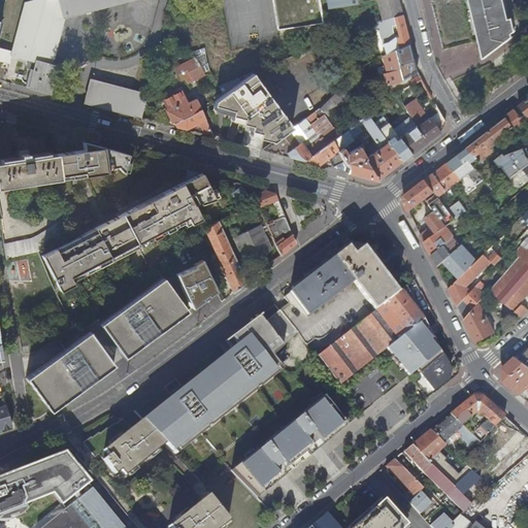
[(36,0),(25,3),(12,52),(11,56),(29,60),(27,69),(34,71),(29,88),(51,94),(57,67),(52,66),(65,17),(126,0),(36,0)]
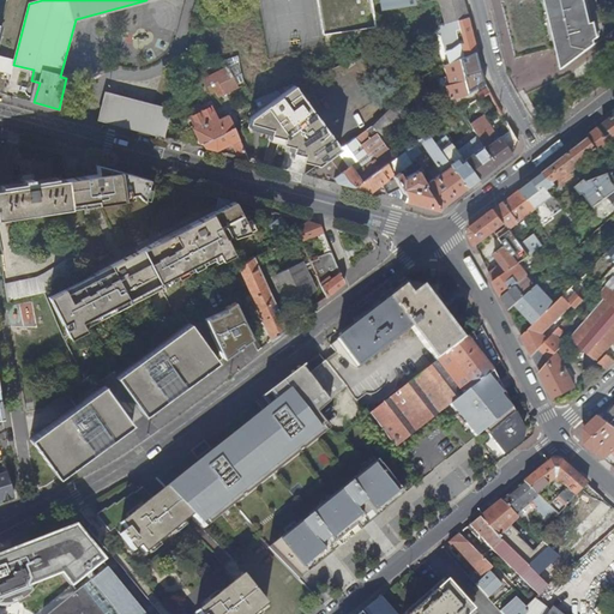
[(315,0),(321,34),(375,23),(372,0),(315,0)]
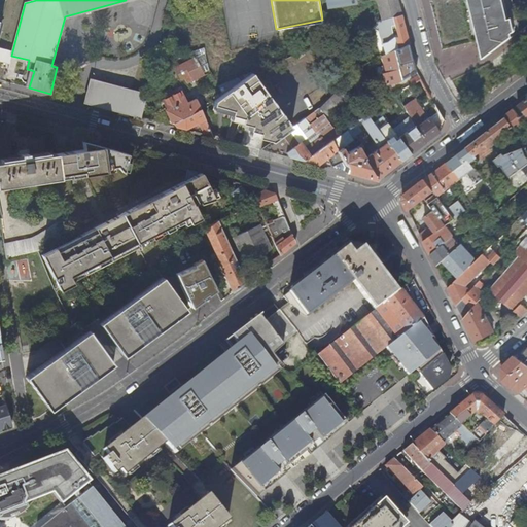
[(355,5),(354,0),(324,0),(326,9),(355,5)]
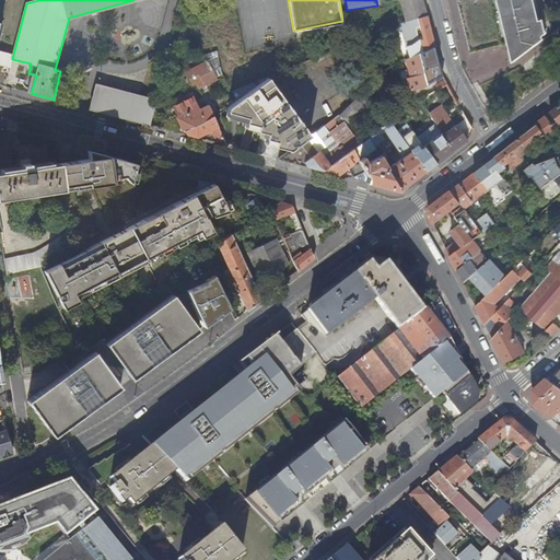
[(400,0),(406,21),(427,15),(423,0),(400,0)]
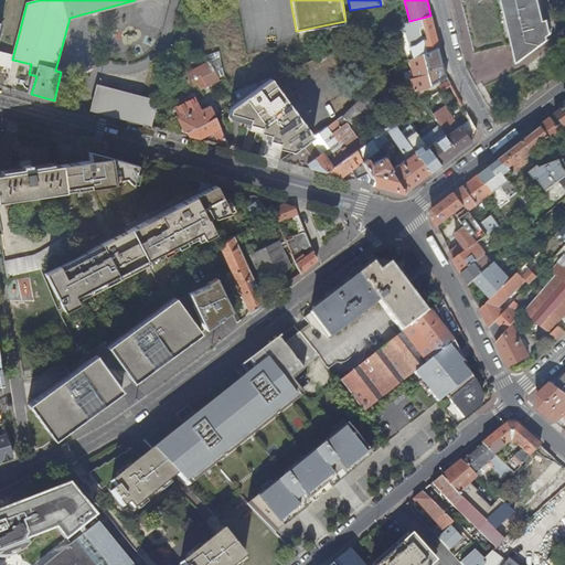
[(503,0),(514,42),(520,62),(551,39),(541,0),(503,0)]
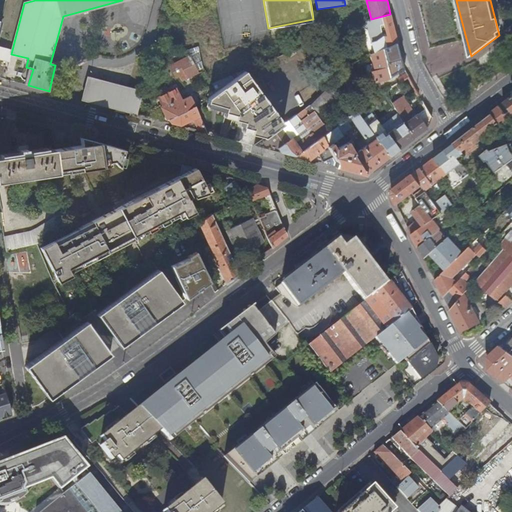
[(398,42),(390,14),(371,19),(369,20),(370,23),(367,23),(375,52),(383,49),(398,42)]
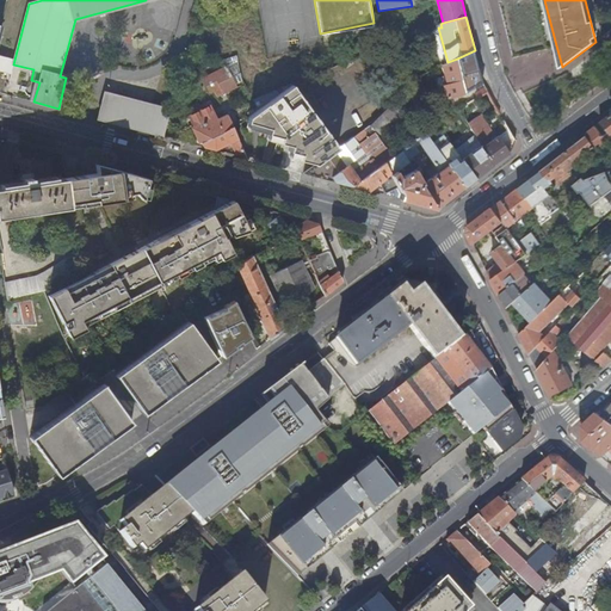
[(466,92),(483,82),(475,50),(457,59),(466,92)]
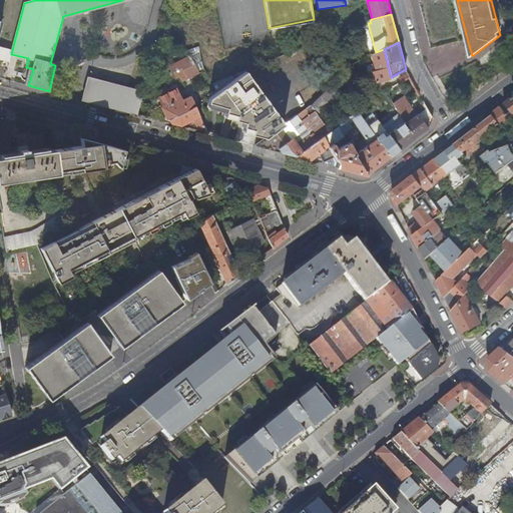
[(0,59),(9,62),(11,54),(12,50),(0,46),(0,59)]
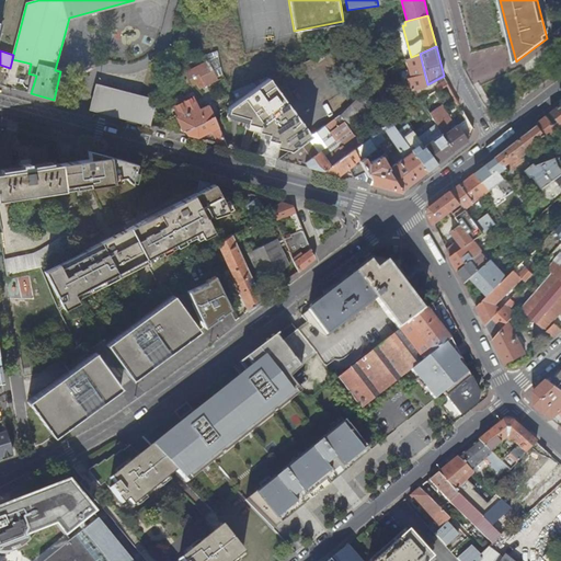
[(218,78),(224,76),(222,73),(217,52),(208,55),(210,63),(189,73),(194,86),(198,84),(202,89),(219,80),(218,78)]
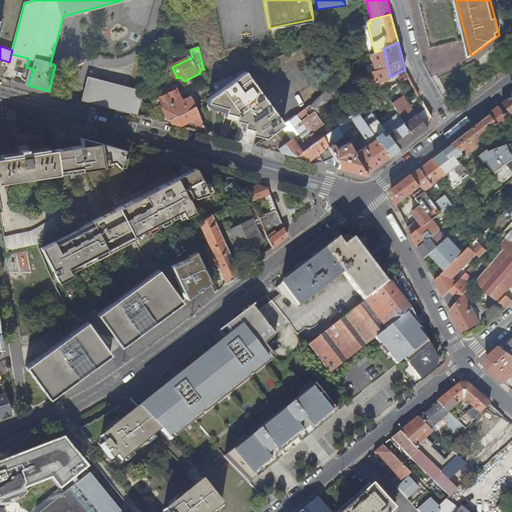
[(388,79),(390,77),(383,49),(375,52),(371,54),(376,72),(373,73),(376,82),(388,79)]
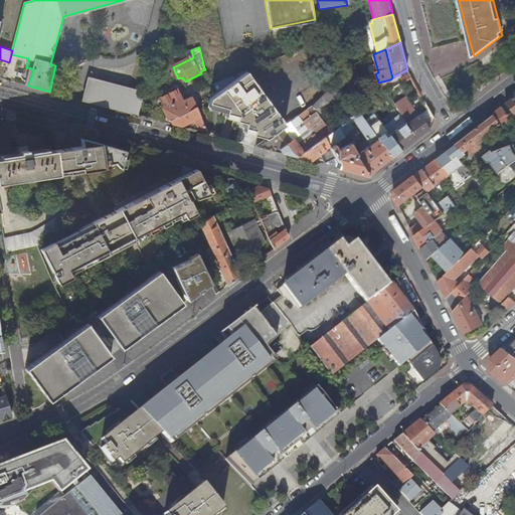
[(251,135),(267,139),(282,128),(286,125),(246,71),(215,95),(206,101),(208,103),(226,109),(225,113),(236,116),(235,120),(244,123),(243,128),(253,130),(251,135)]
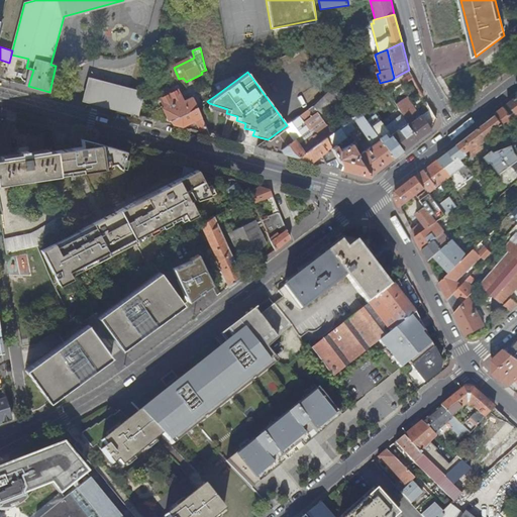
[(89,78),(83,101),(138,115),(144,93),(89,78)]
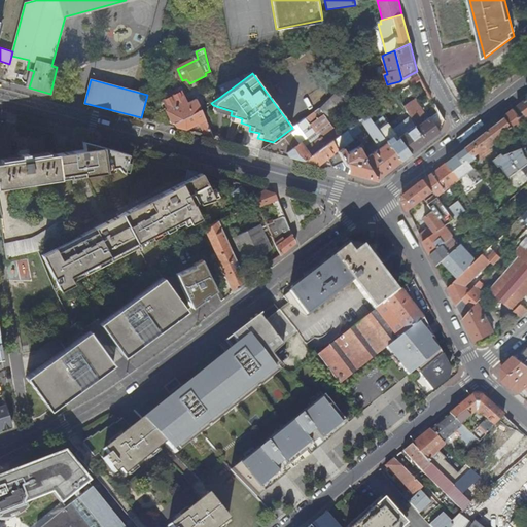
[(427,101),(432,99),(421,79),(396,95),(401,102),(417,94),(421,101),(426,99),(427,101)]
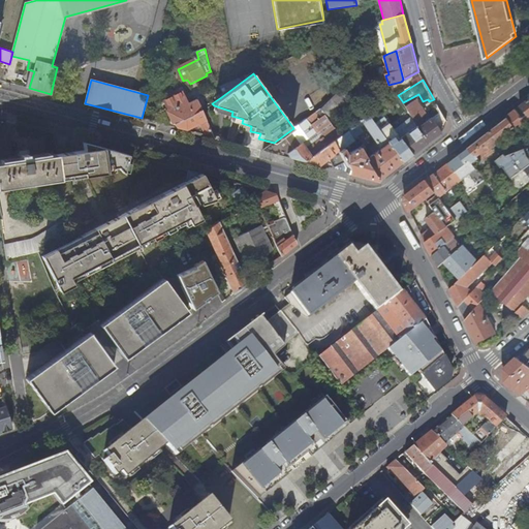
[(183,94),(165,102),(167,110),(169,114),(175,123),(201,110),(196,99),(188,103),(183,94)]
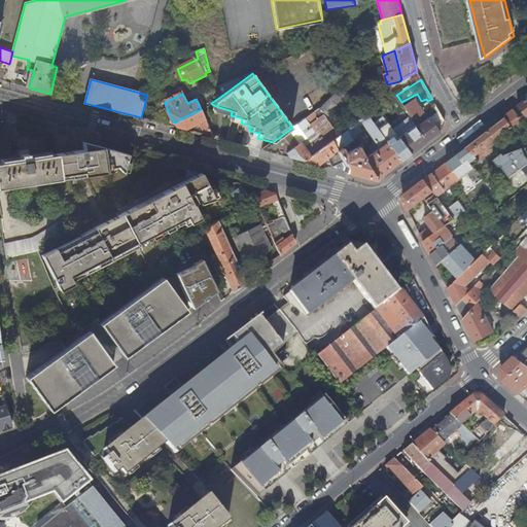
[(416,99),(403,106),(416,126),(425,143),(440,132),(430,117),(425,121),(422,116),(425,115),(416,99)]
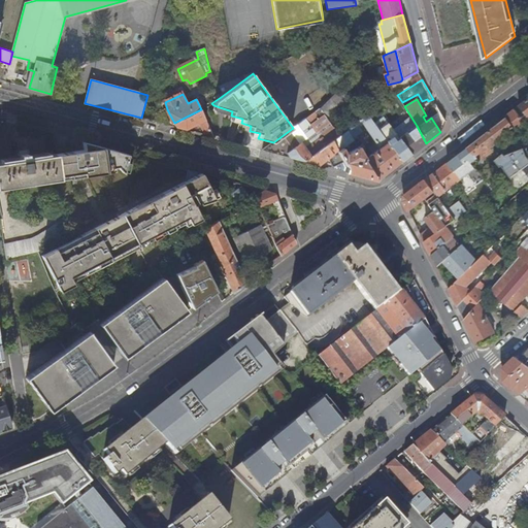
[(527,101),(526,101),(519,106),(526,114),(521,119),(515,109),(506,117),(507,118),(515,128),(517,131),(523,126),(525,128),(527,126),(527,101)]
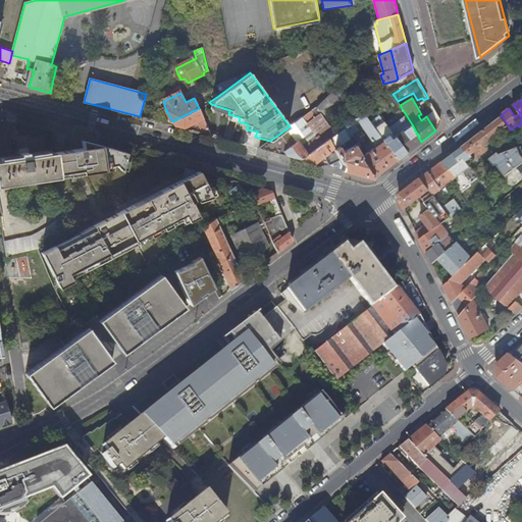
[(520,113),(513,105),(509,108),(515,117),(520,113)]
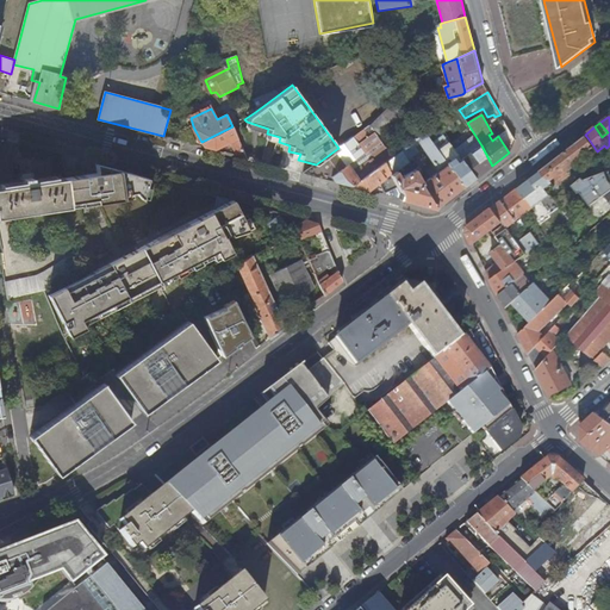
[(437,138),(443,134),(436,124),(425,132),(437,149),(441,147),(441,144),(437,138)]
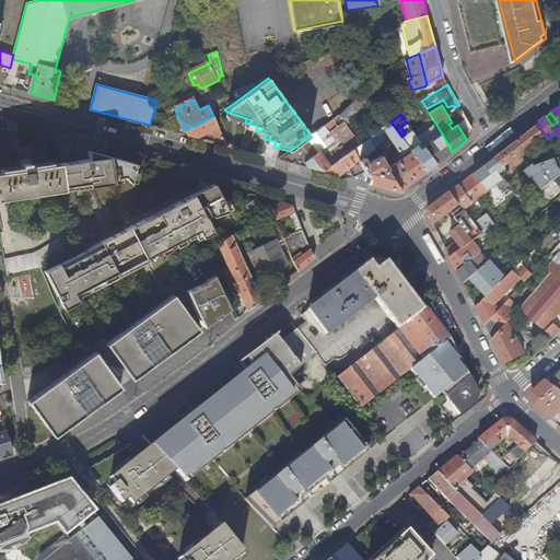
[(328,133),(345,121),(339,115),(324,126),(328,133)]
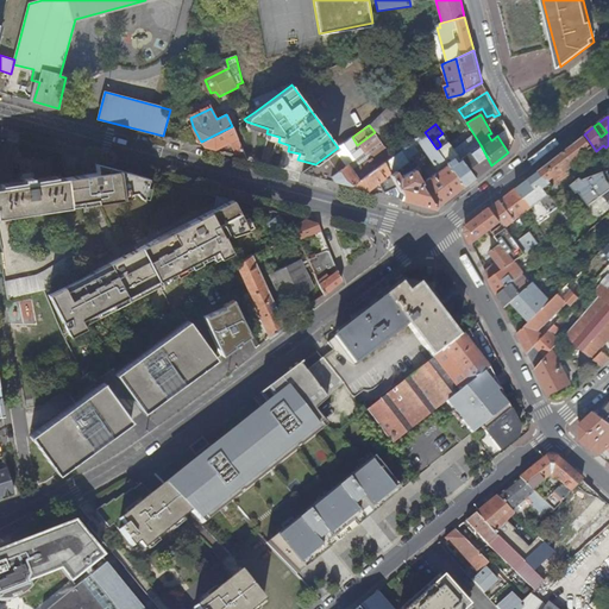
[(190,131),(198,145),(203,146),(200,142),(201,142),(195,131),(193,126),(192,127),(193,130),(190,131)]
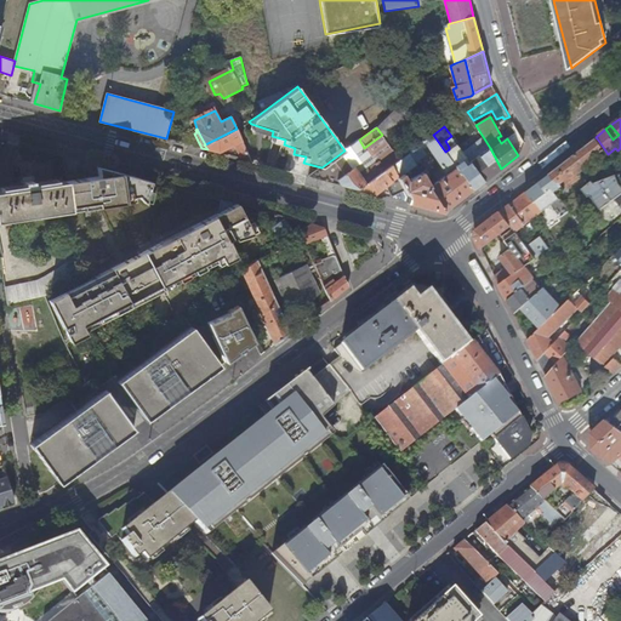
[(235,146),(241,159),(251,161),(237,129),(205,144),(204,144),(208,149),(218,153),(235,146)]
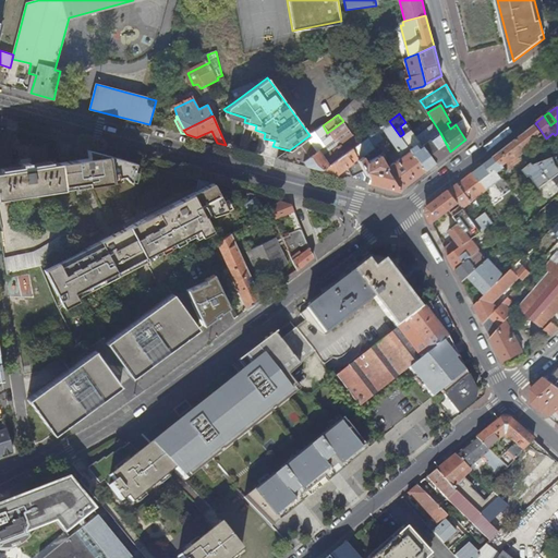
[(464,117),(456,124),(465,140),(471,129),(464,117)]
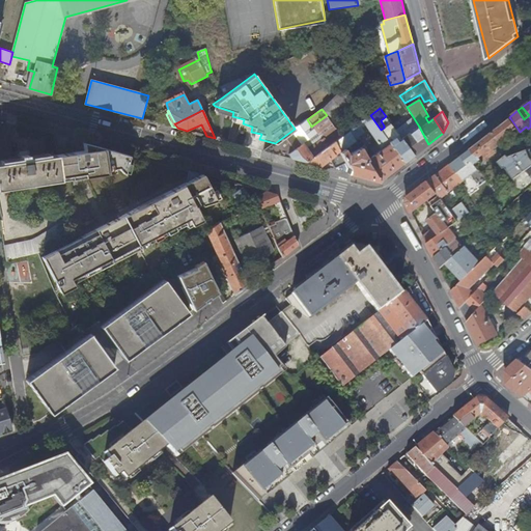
[(307,119),(295,129),(290,132),(300,145),(288,154),(291,159),(306,163),(335,142),(342,137),(327,115),(311,127),(307,119)]
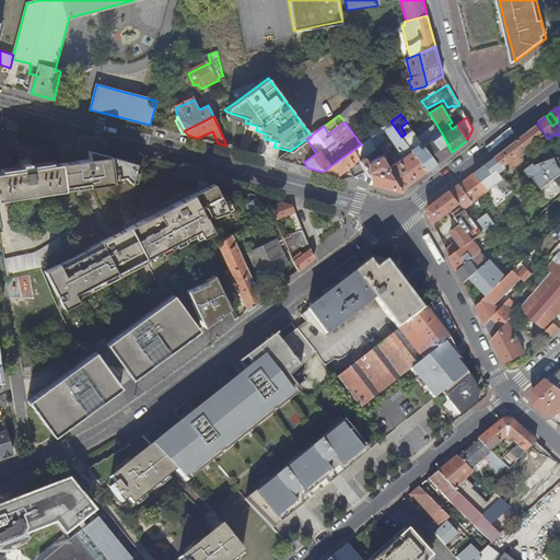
[(404,158),(393,164),(407,186),(426,172),(410,150),(403,139),(401,137),(391,121),(386,125),(383,127),(404,158)]
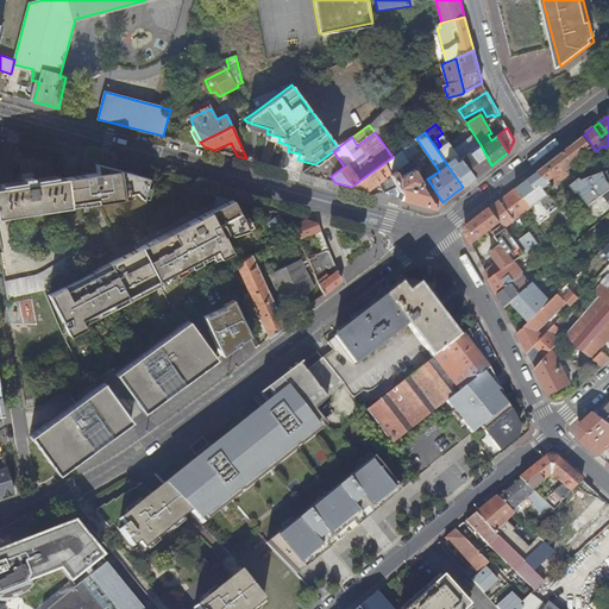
[(457,136),(449,142),(450,143),(458,154),(465,148),(457,136)]
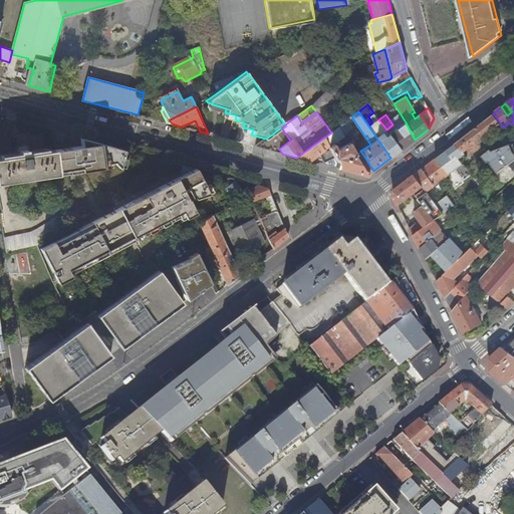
[(478,145),(484,141),(483,140),(501,124),(494,114),(456,145),(462,153),(462,154),(476,143),(478,145)]
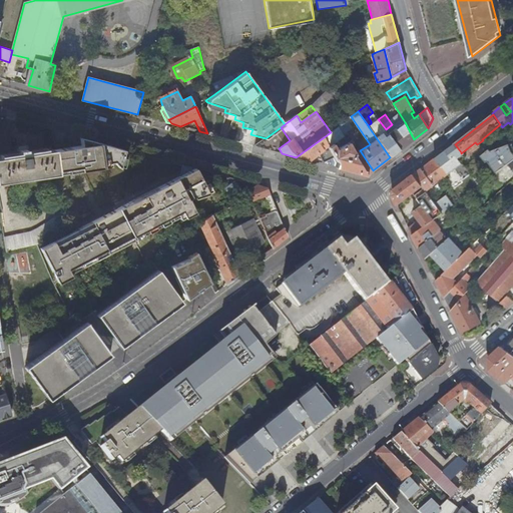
[(353,128),(347,119),(336,128),(331,132),(324,137),(329,146),(335,157),(338,162),(337,167),(367,175),(355,154),(356,153),(349,143),(337,149),(334,144),(344,136),(343,134),(353,128)]
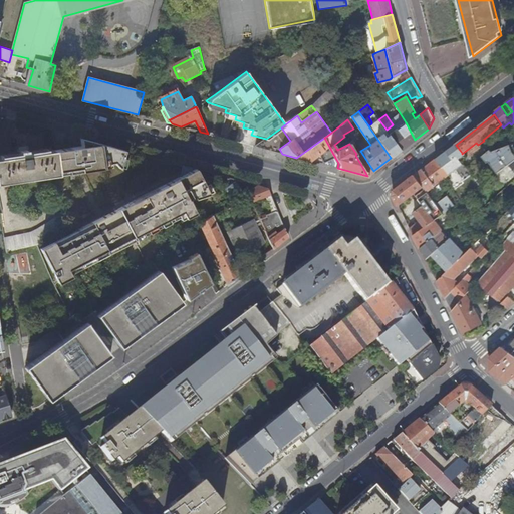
[(379,120),(369,127),(376,138),(387,131),(387,130),(379,120)]
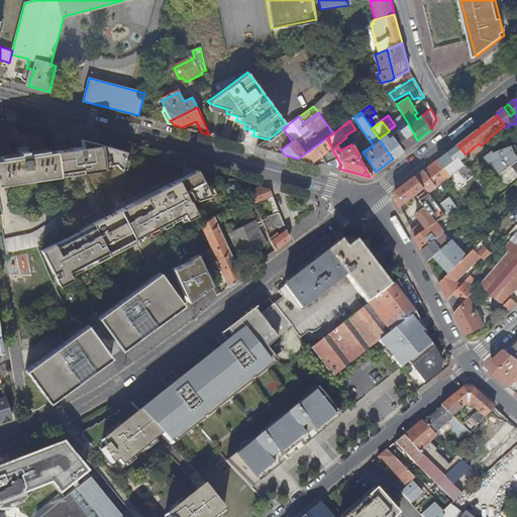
[(408,123),(392,135),(403,150),(417,140),(408,123)]
